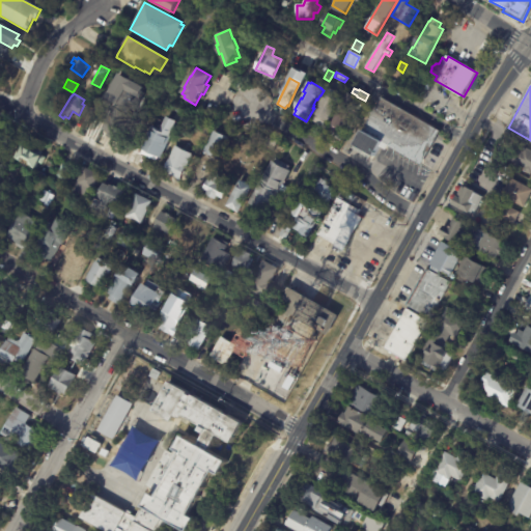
[(359,99),(350,115),(340,109),(350,93),(359,99)]
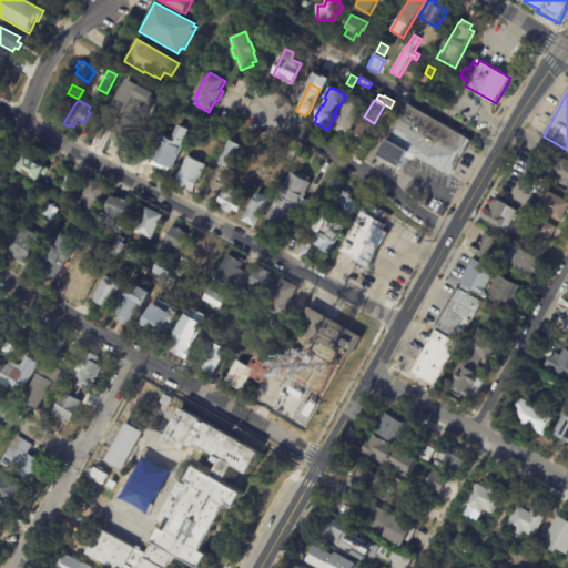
[(364,109),(352,130),(350,130),(346,137),(335,130),(340,123),(337,122),(348,101),(364,109)]
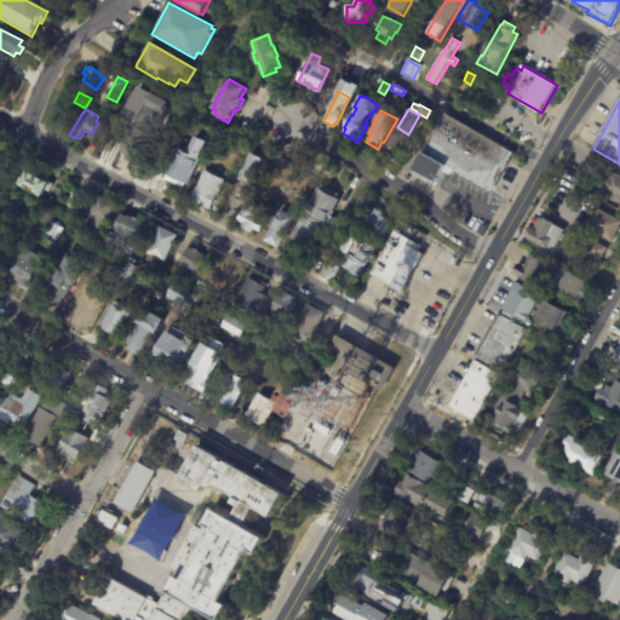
[(179,118),(173,127),(166,122),(172,113),(179,118)]
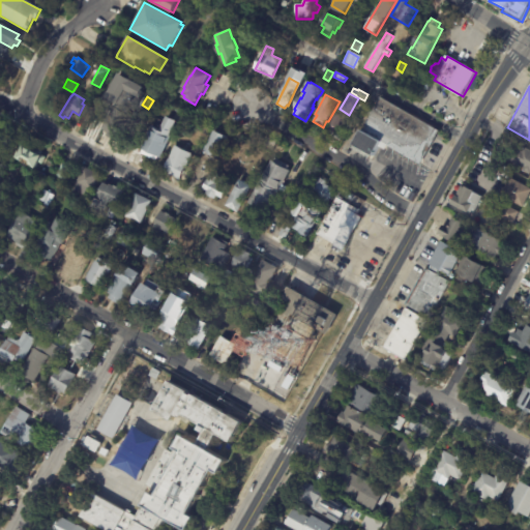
[(434,138),(429,147),(424,145),(423,146),(422,146),(422,147),(418,145),(417,147),(416,146),(415,148),(414,147),(413,149),(409,146),(408,147),(406,146),(405,148),(404,147),(403,149),(393,144),(394,142),(383,136),(384,135),(381,133),(382,130),(379,128),(380,127),(367,120),(381,97),(438,130),(434,138)]
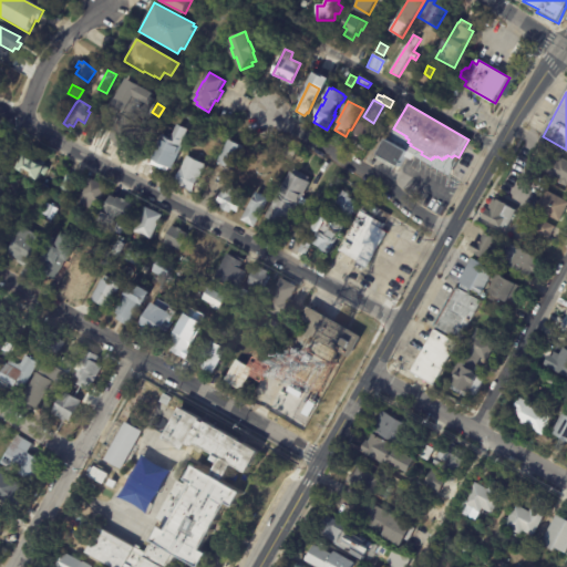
[(142,134),(132,152),(122,146),(120,150),(115,146),(116,143),(110,138),(123,115),(145,127),(142,134)]
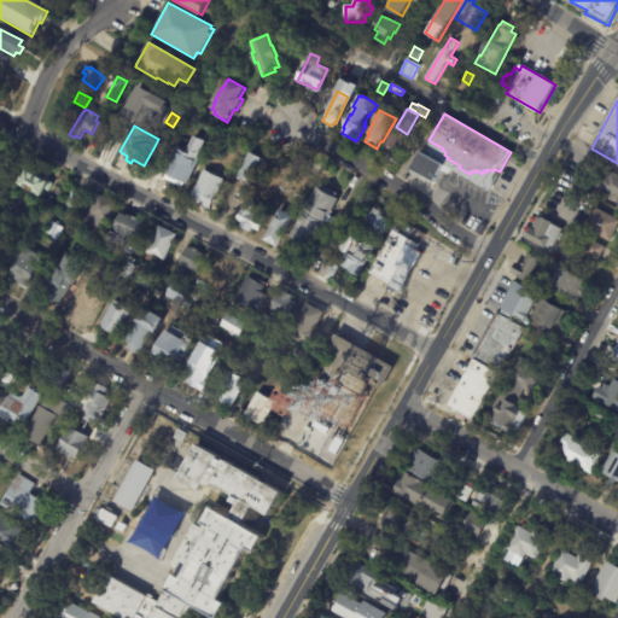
[(390,161),(386,158),(389,155),(385,152),(388,146),(386,145),(395,130),(412,139),(400,161),(400,159),(397,164),(390,161)]
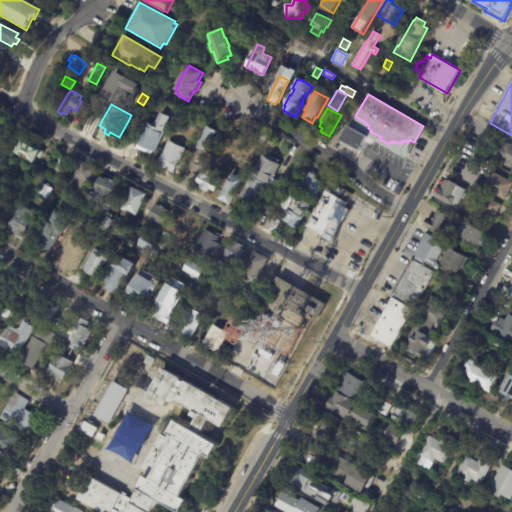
[(188,125),(192,118),(197,121),(193,128),(188,125)]
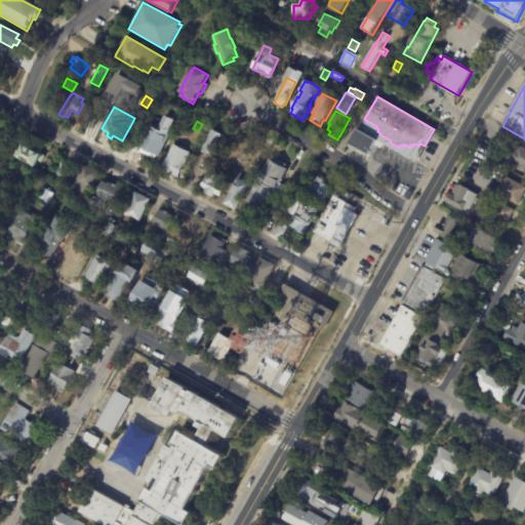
[(153,126),(169,135),(165,143),(167,144),(165,147),(164,146),(159,157),(156,156),(154,160),(140,153),(143,149),(139,148),(151,125),(153,126)]
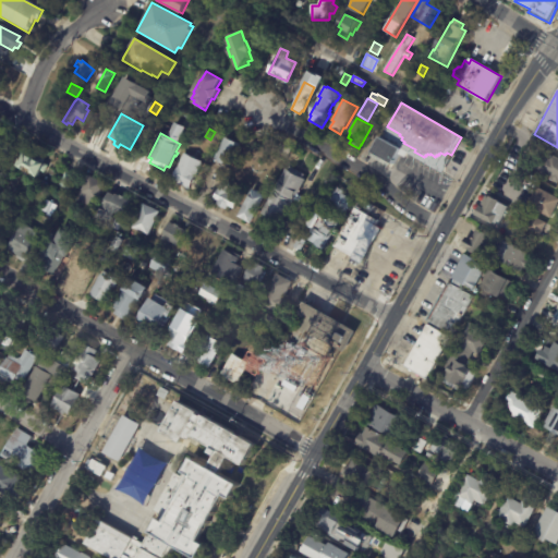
[(228,140),(240,145),(229,167),(216,161),(216,162),(214,161),(215,158),(214,158),(217,154),(225,137),(228,140)]
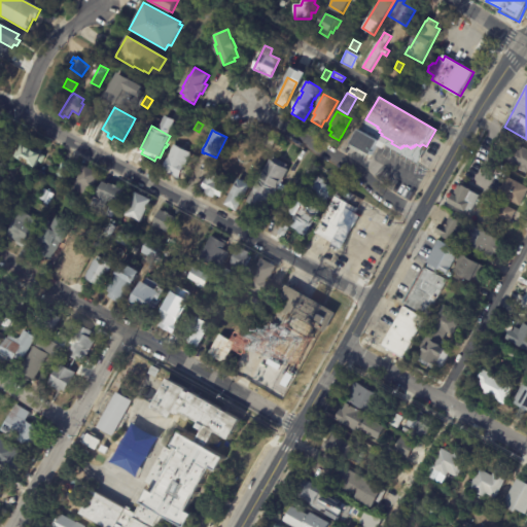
[(352,144),(359,130),(380,141),(372,155),(352,144)]
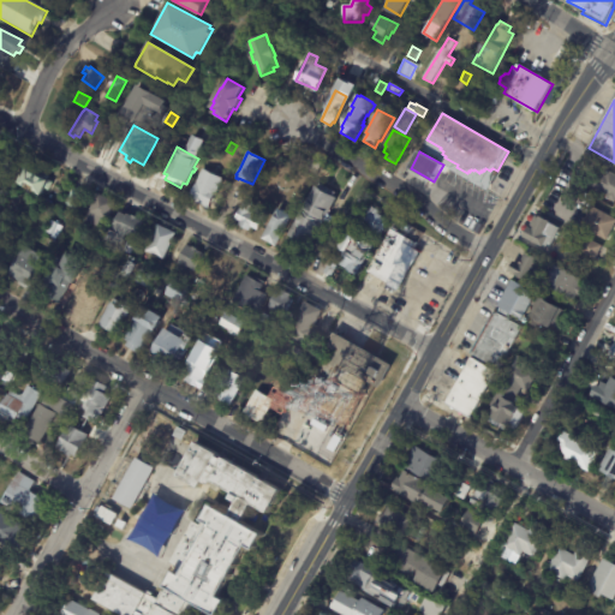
[(51,181),(52,183),(48,191),(43,189),(40,197),(31,192),(34,187),(28,184),(25,189),(16,184),(21,175),(23,177),(27,169),(37,175),(40,172),(48,177),(47,180),(51,181)]
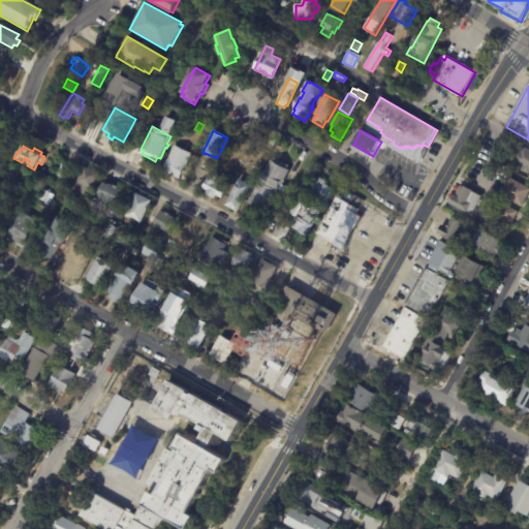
[(185,165),(183,170),(184,172),(182,176),(181,175),(179,180),(162,172),(175,146),(191,154),(185,165)]
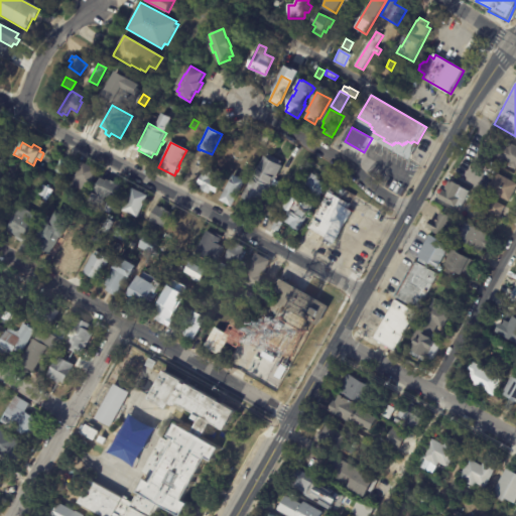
[(515,145),(515,169),(510,166),(511,164),(498,157),(505,144),(509,146),(511,143),(515,145)]
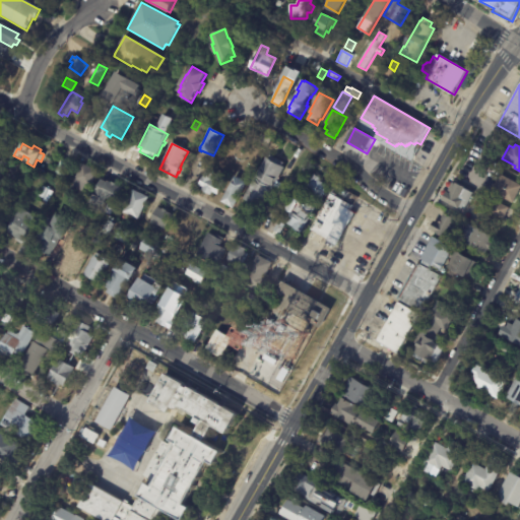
[(271,156),(283,164),(282,167),(284,168),(271,192),(273,193),(269,200),(267,199),(262,209),(259,208),(258,211),(244,204),(246,201),(244,199),(251,185),(253,186),(256,181),(254,180),(257,175),(259,176),(262,170),(260,169),(266,157),(269,159),(271,156)]
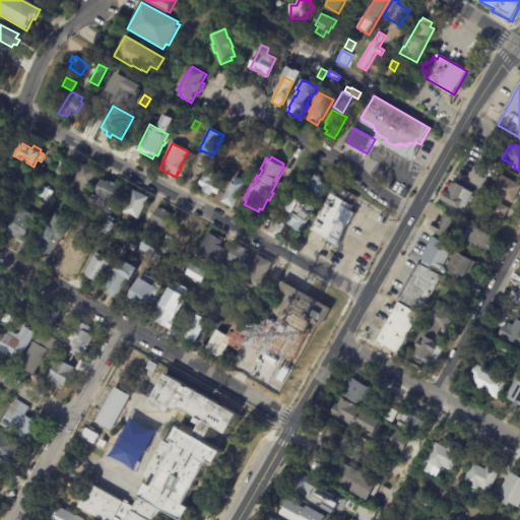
[(61,160),(70,166),(62,181),(56,178),(58,175),(54,173),(60,160),(61,160)]
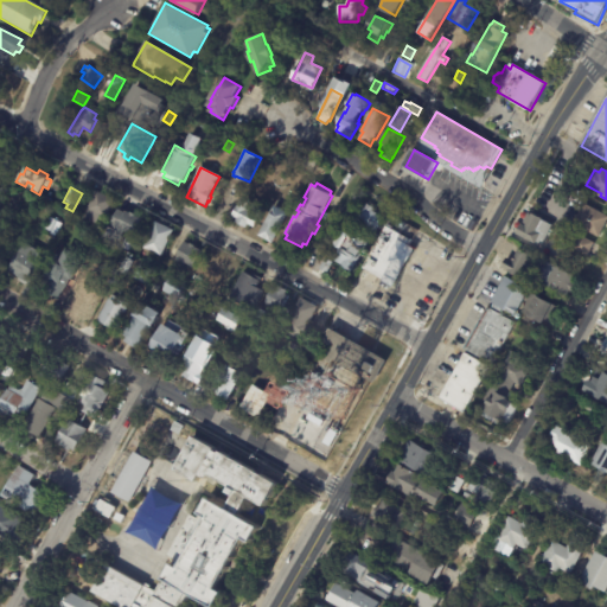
[(98,192),(114,200),(101,227),(83,218),(96,191),(98,192)]
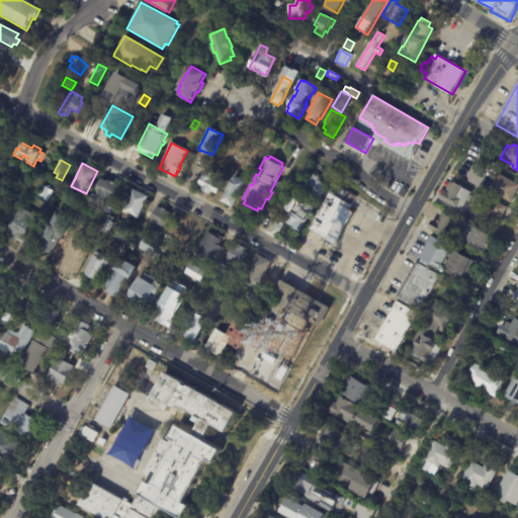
[(226,179),(218,194),(211,192),(210,195),(200,190),(202,187),(198,185),(207,167),(211,169),(210,171),(226,179)]
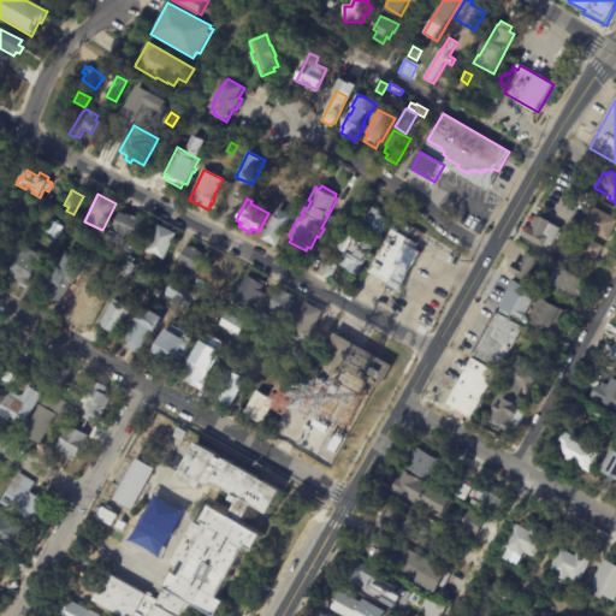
[(375,209),(380,212),(378,215),(389,220),(388,224),(391,225),(388,230),(384,229),(380,236),(360,226),(366,214),(366,213),(368,209),(371,211),(372,207),(375,209)]
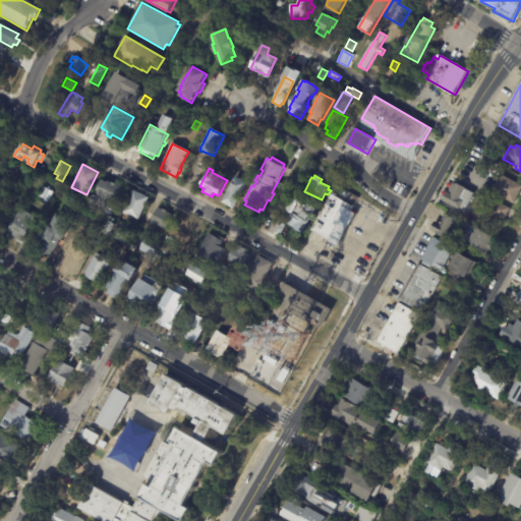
[(520,192),(514,205),(493,192),(502,175),(520,185),(520,192)]
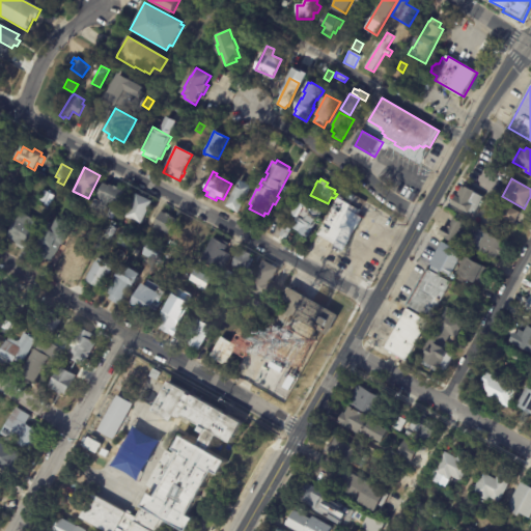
[(243,182),(244,182),(249,185),(249,186),(252,188),(239,214),(226,206),(241,180),(243,182)]
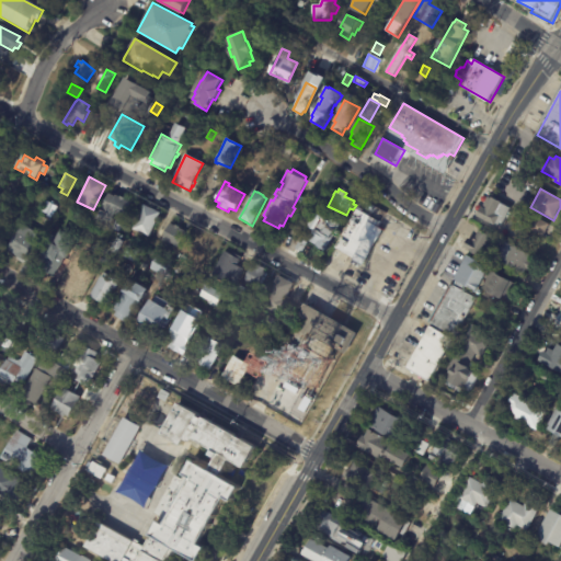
[(112,195),(115,197),(116,196),(121,198),(121,197),(125,199),(125,201),(132,204),(123,220),(114,216),(110,226),(96,219),(110,194),(112,195)]
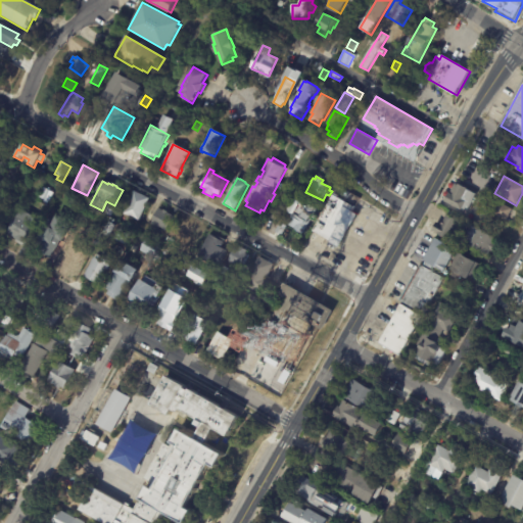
[(295,184),(300,187),(298,192),(292,189),(295,184)]
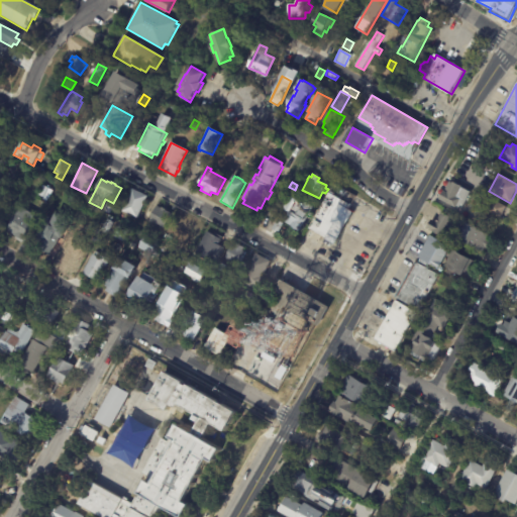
[(471,192),(462,209),(457,207),(456,208),(440,200),(445,191),(445,192),(450,182),(453,184),(454,183),(463,187),(462,188),(471,192)]
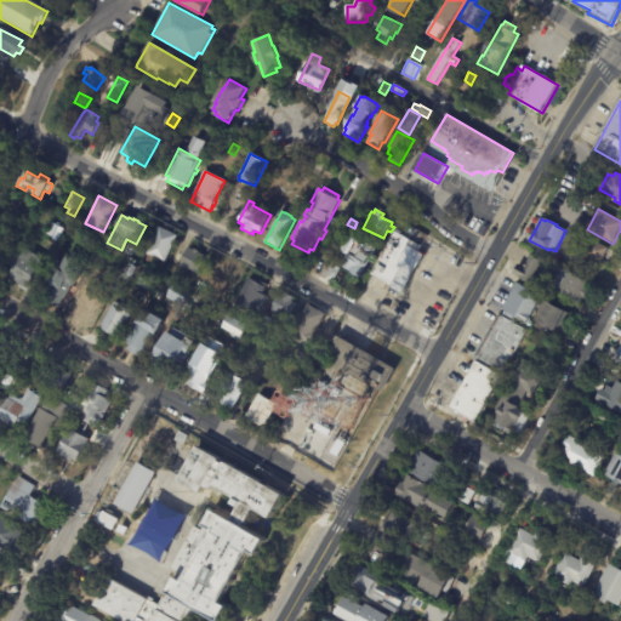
[(50,223),(62,229),(57,241),(45,235),(50,223)]
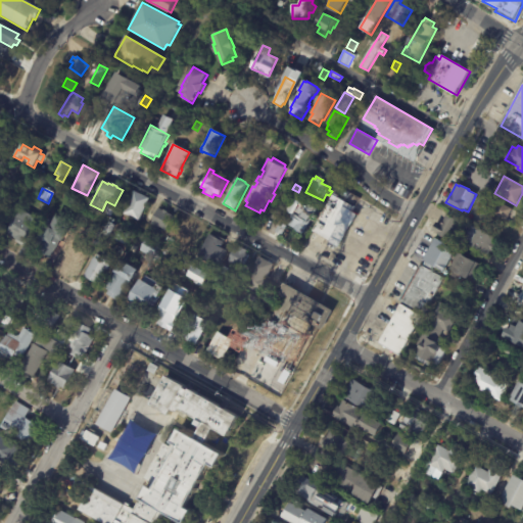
[(145,208),(139,222),(124,215),(135,191),(150,199),(145,208)]
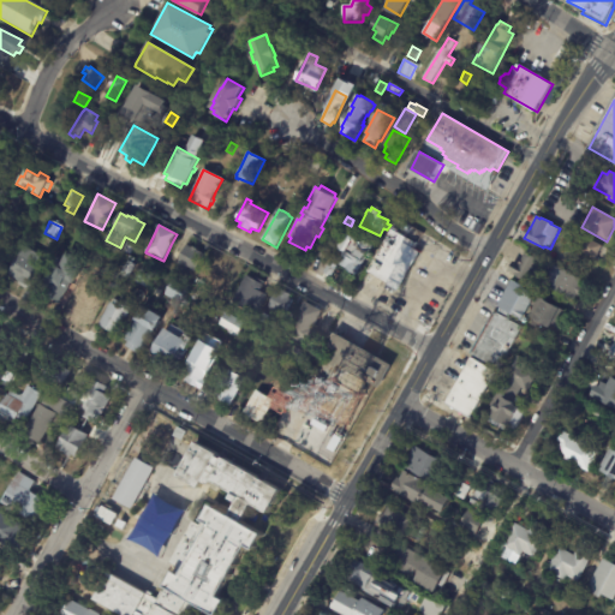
[(417,244),(415,249),(421,252),(398,292),(387,286),(388,284),(368,273),(393,228),(399,231),(398,233),(417,244)]
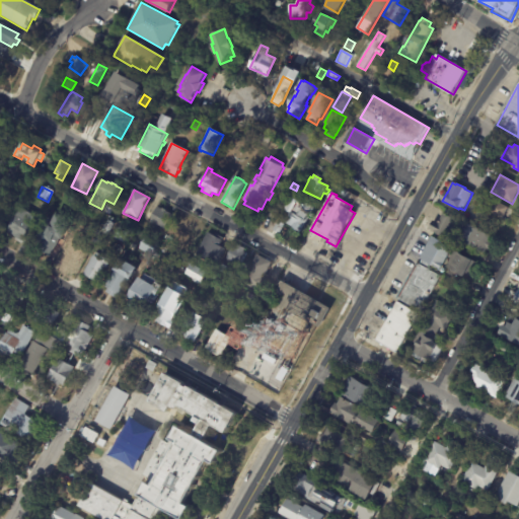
[(314,208),(315,208),(301,232),(300,232),(301,230),(299,229),(298,230),(286,223),(292,213),(287,210),(295,197),(303,202),(304,201),(314,208)]
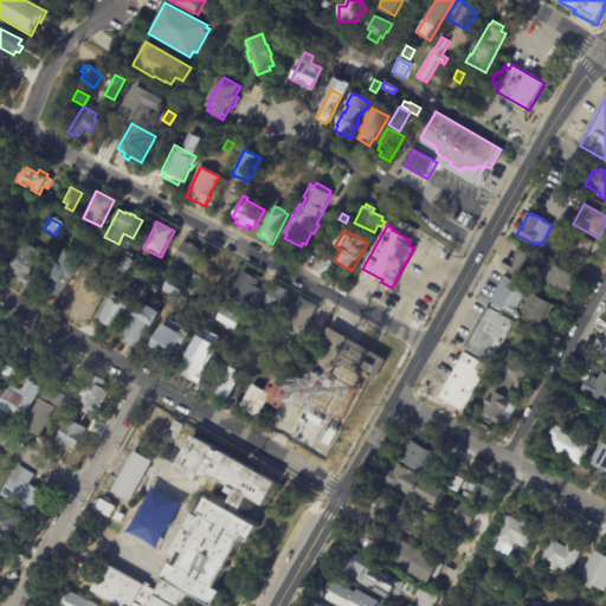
[(82,234),(92,239),(85,252),(75,247),(82,234)]
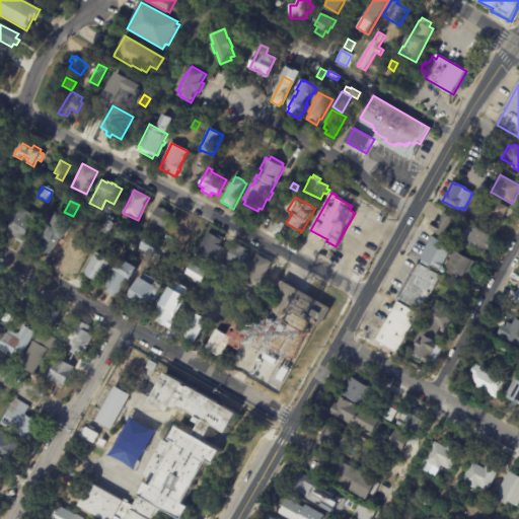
[(503,220),(490,213),(496,201),(509,208),(503,220)]
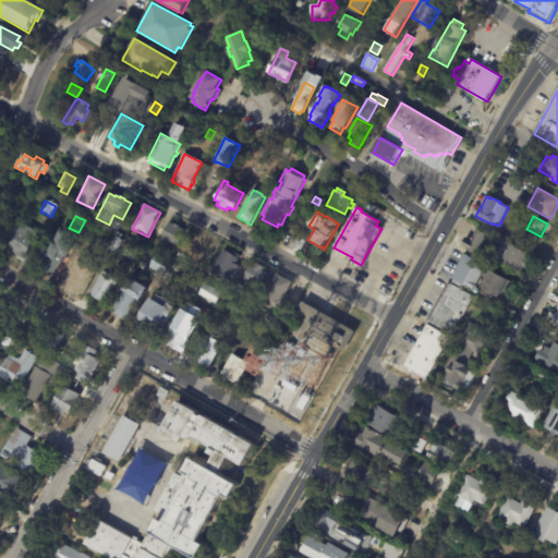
[(123,223),(119,231),(111,228),(116,219),(123,223)]
